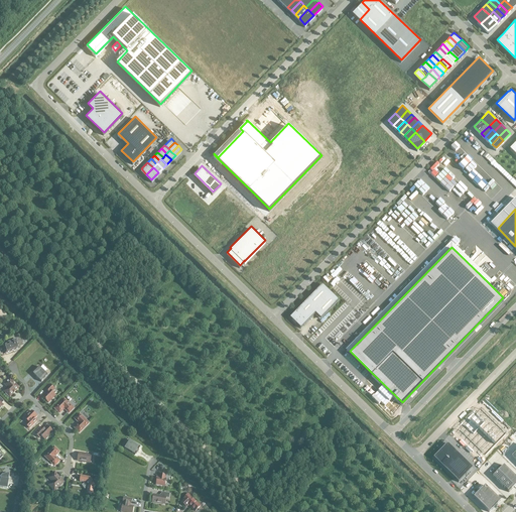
[(323,281),(296,308),(295,308),(290,314),(300,325),(303,322),(304,323),(304,322),(315,310),(321,315),(339,297),(323,281)]
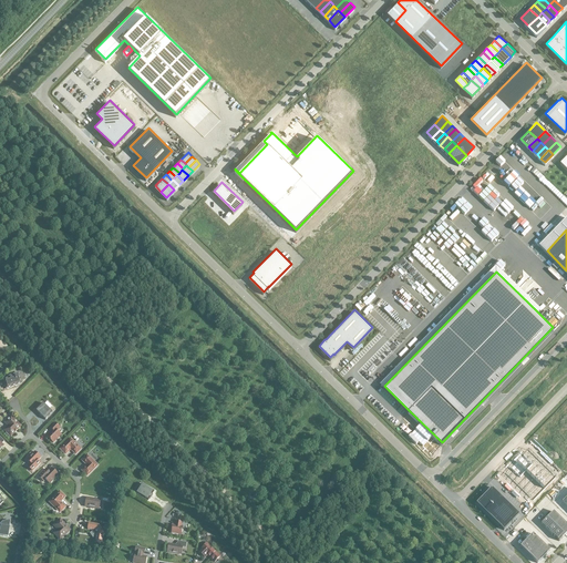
[(18,369),(8,372),(9,375),(3,376),(7,385),(22,379),(18,369)]
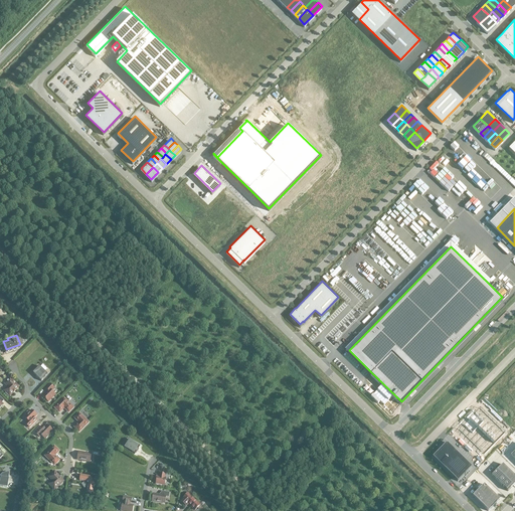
[(45,374),(37,366),(31,372),(39,380),(45,374)]
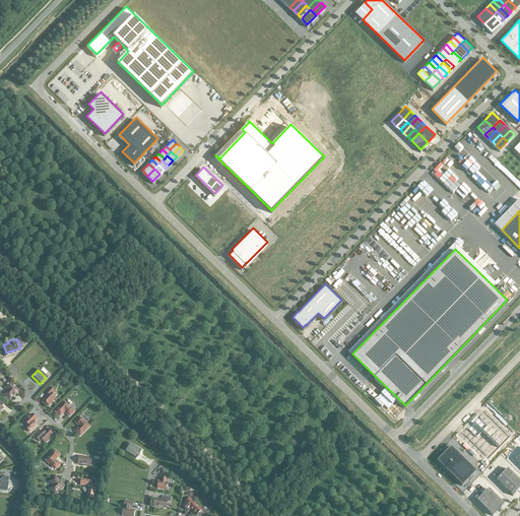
[(8,387),(4,391),(6,392),(5,393),(8,396),(9,395),(10,396),(13,393),(16,390),(19,387),(10,378),(5,384),(8,387)]
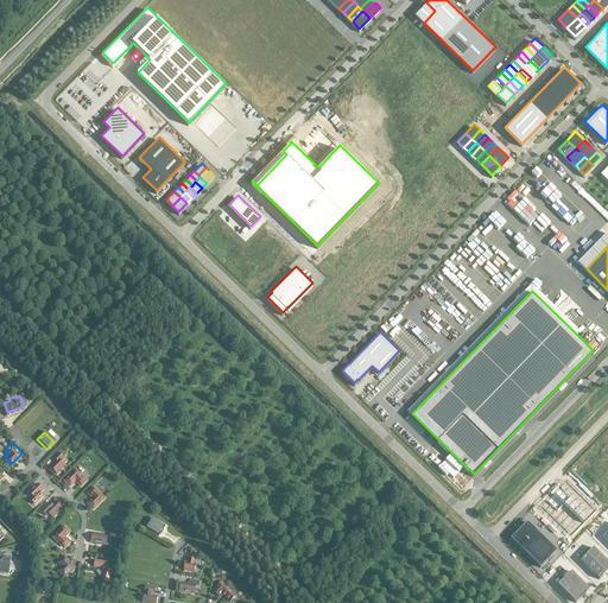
[(607,446),(602,442),(596,449),(599,451),(602,448),(607,454),(607,465),(605,470),(607,473),(607,446)]
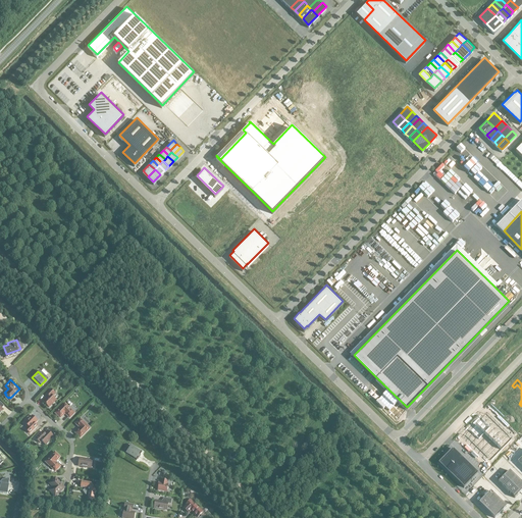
[(51,385),(50,385),(46,391),(49,393),(44,398),(49,404),(56,397),(53,393),(55,390),(51,385)]
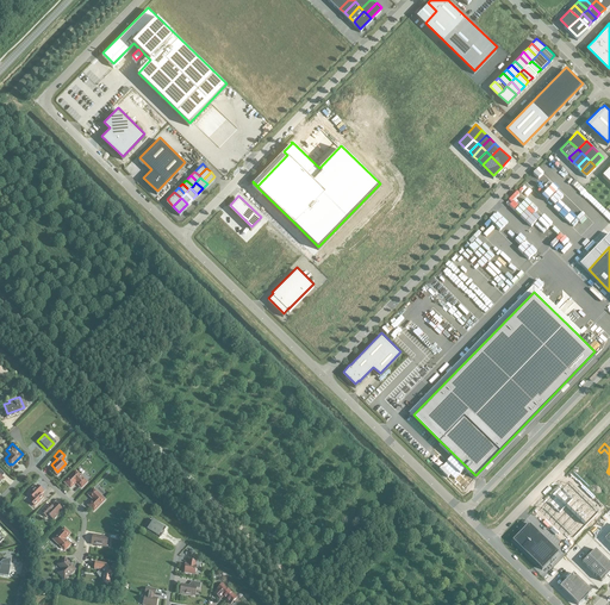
[(76,467),(66,479),(70,484),(76,478),(81,484),(87,478),(76,467)]
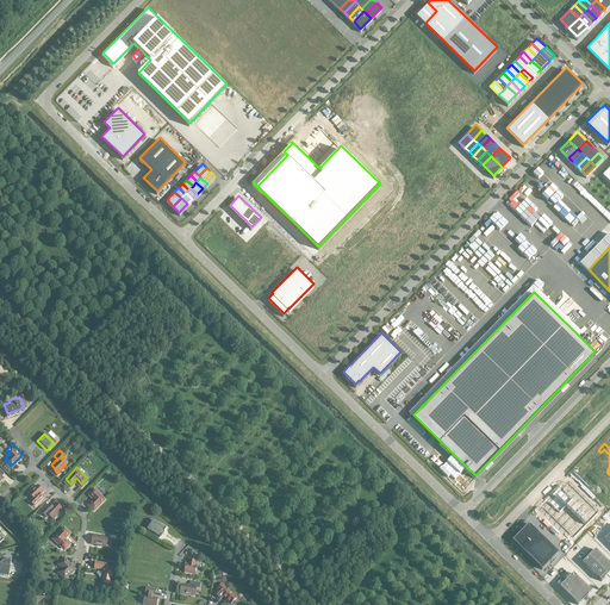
[(568,479),(556,492),(586,522),(598,509),(568,479)]
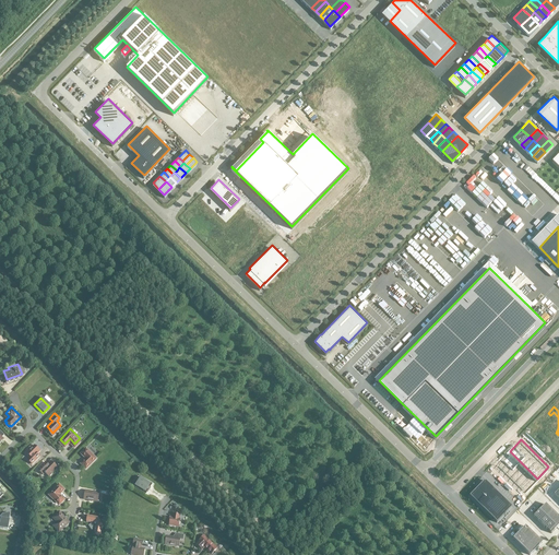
[(33,460),(39,453),(40,452),(37,450),(40,447),(34,441),(32,444),(32,443),(31,443),(28,445),(28,446),(30,447),(26,449),(30,451),(28,452),(28,453),(30,455),(28,457),(33,460)]
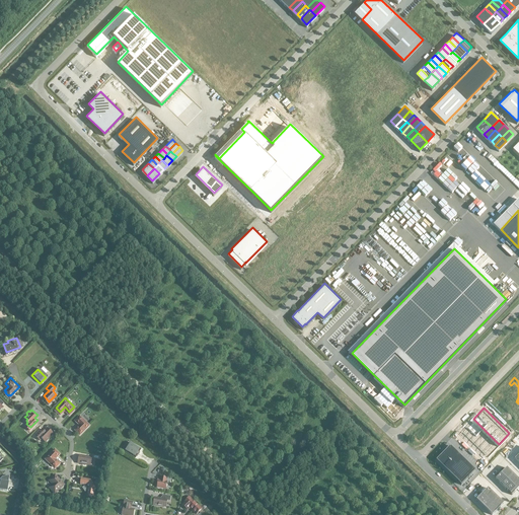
[(80,413),(75,418),(80,422),(75,427),(80,431),(89,422),(80,413)]
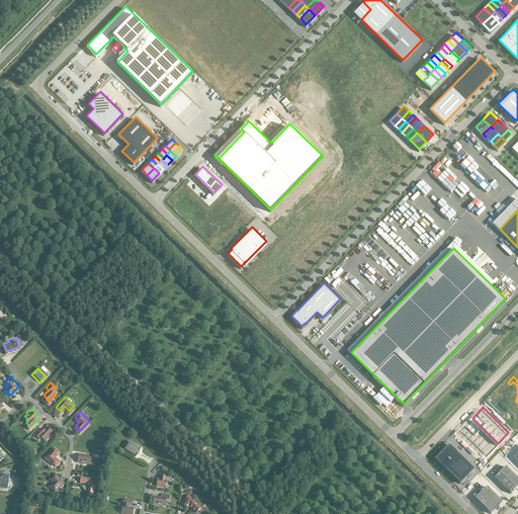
[(472,418),(461,429),(487,453),(498,443),(472,418)]
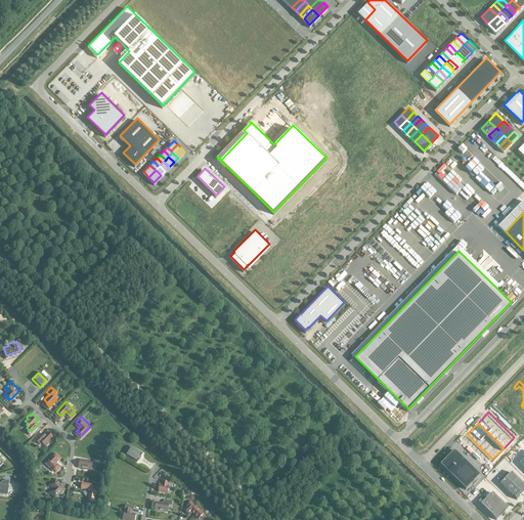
[(45,432),(43,429),(36,436),(40,441),(42,439),(46,443),(54,435),(48,429),(45,432)]
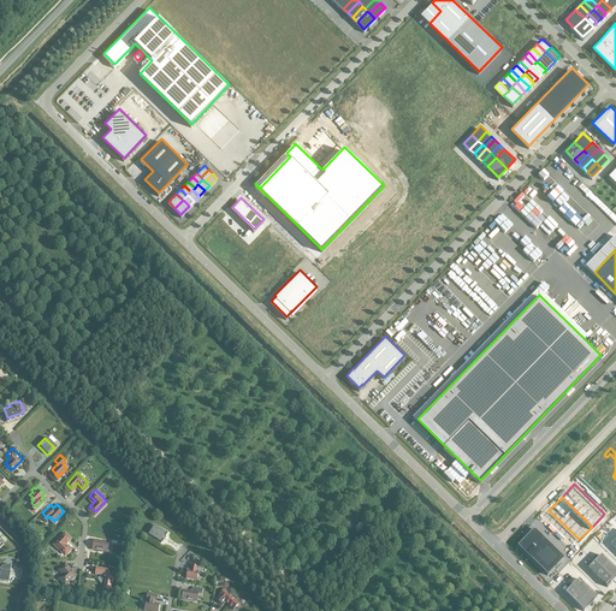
[(167,529),(163,526),(160,523),(159,525),(154,521),(148,531),(160,539),(163,535),(164,537),(166,533),(165,533),(167,529)]
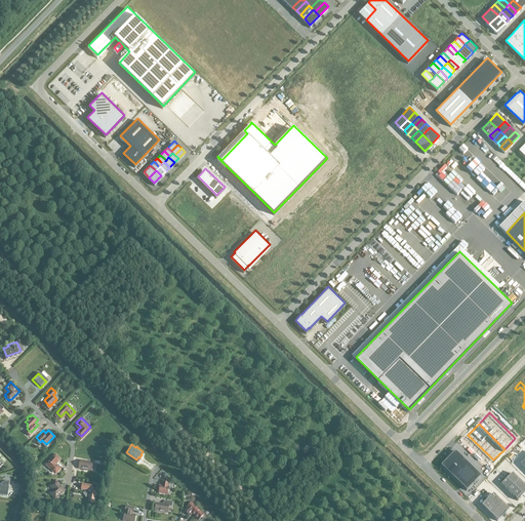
[(455,448),(441,463),(467,487),(481,473),(455,448)]
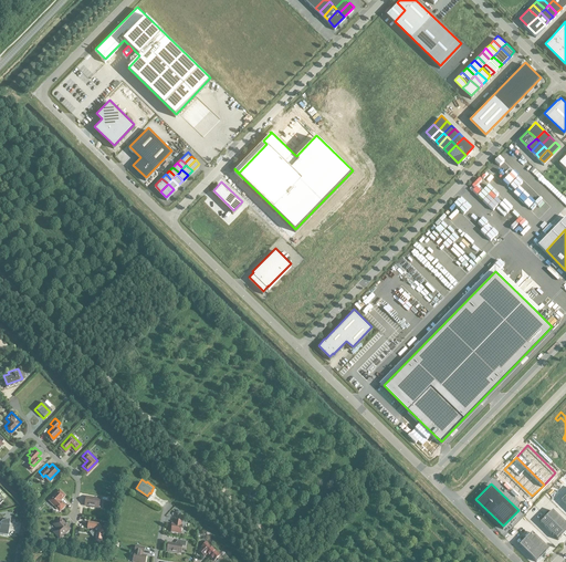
[(60,497),(65,492),(60,487),(50,497),(60,507),(65,502),(60,497)]
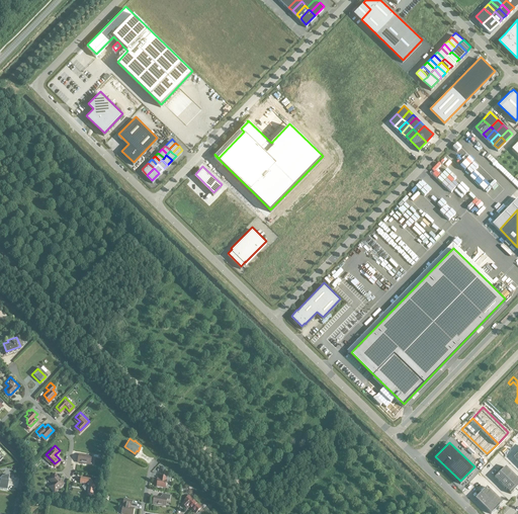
[(79,450),(78,458),(82,459),(82,460),(85,461),(86,460),(90,460),(92,453),(79,450)]
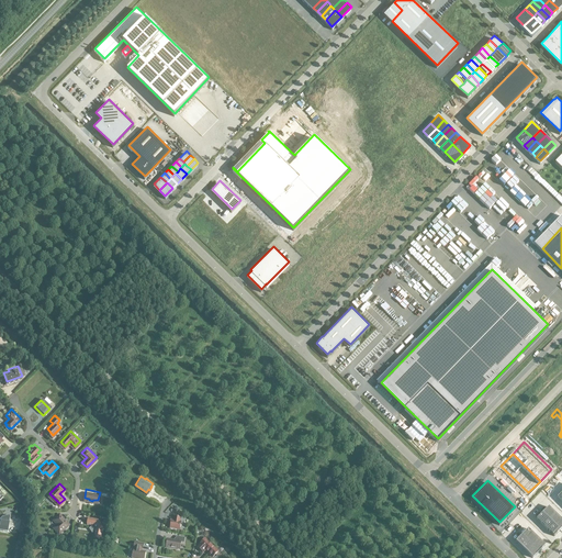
[(561,516),(548,503),(542,510),(560,526),(561,524),(561,516)]
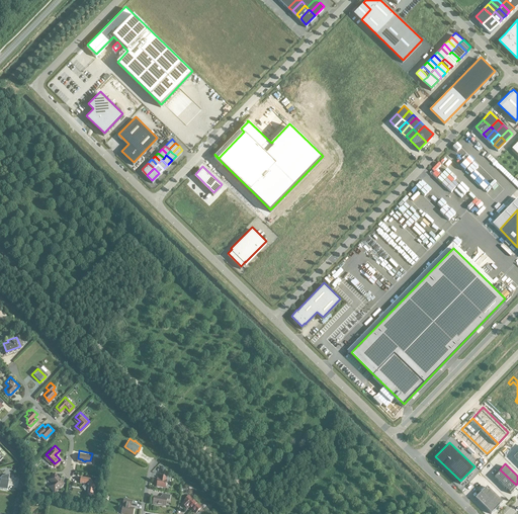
[(511,491),(516,485),(500,469),(495,475),(511,491)]
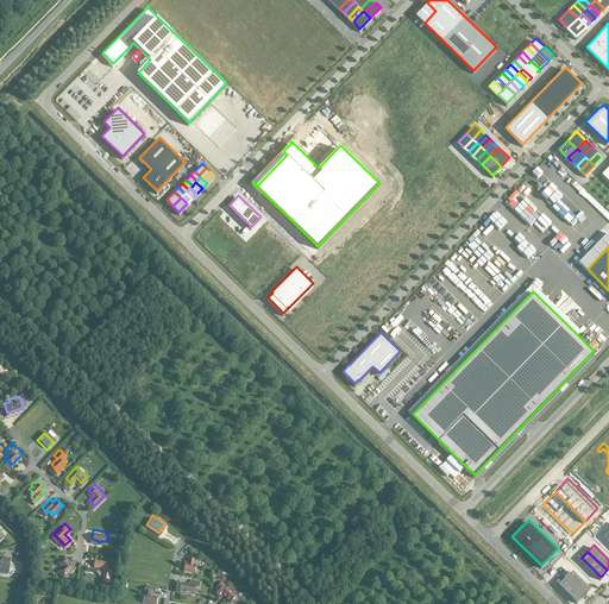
[(62,571),(64,574),(75,565),(64,553),(58,559),(62,564),(58,567),(62,571)]
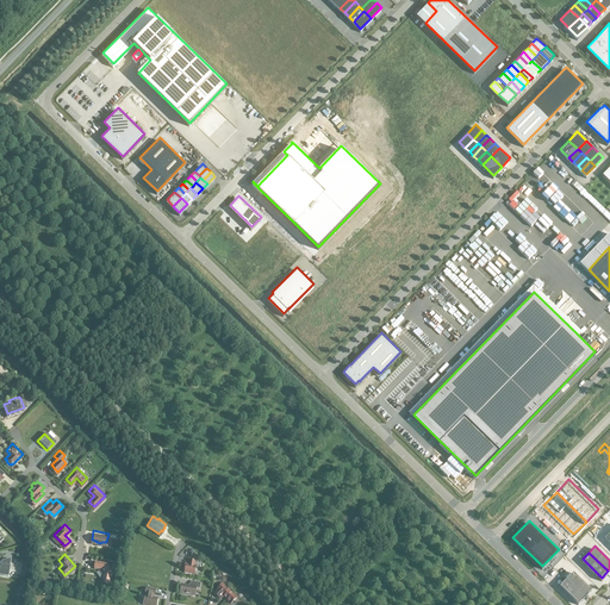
[(11,560),(6,555),(2,555),(0,559),(0,569),(8,572),(11,560)]
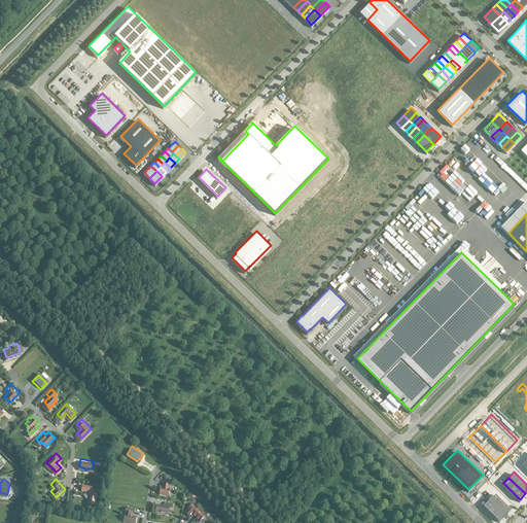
[(160,492),(168,493),(170,485),(169,485),(170,482),(163,481),(163,484),(161,484),(160,492)]
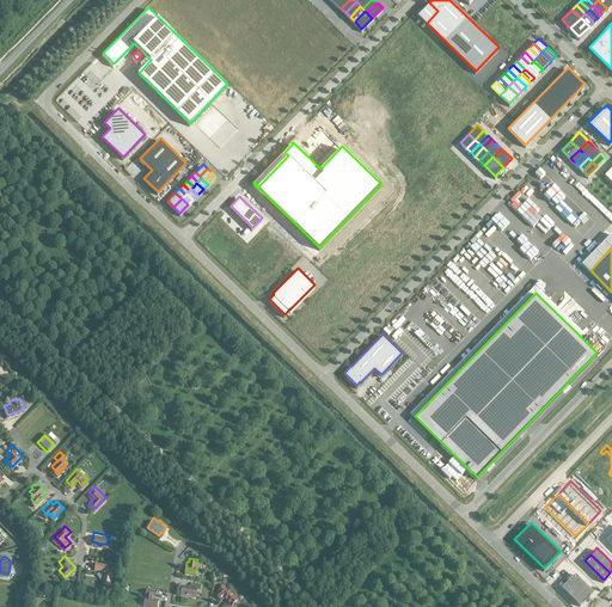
[(96,559),(95,566),(101,568),(104,572),(103,578),(110,580),(112,569),(106,562),(101,560),(96,559)]
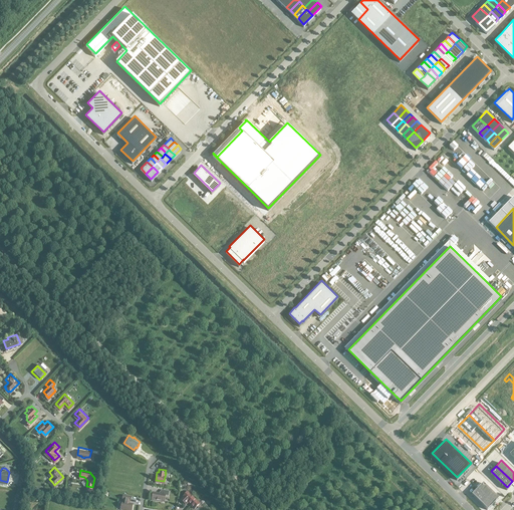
[(499,494),(484,479),(478,485),(494,500),(499,494)]
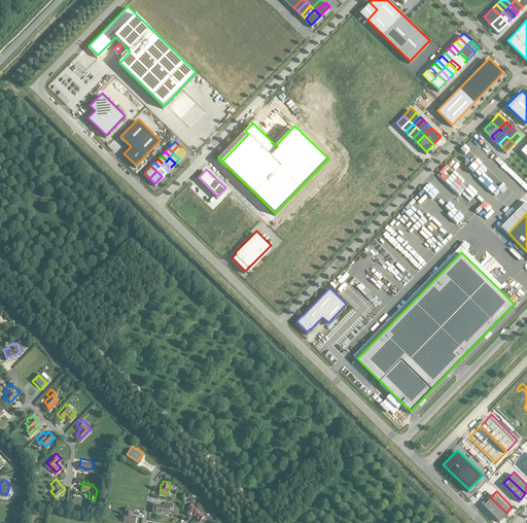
[(506,513),(490,497),(484,503),(500,519),(506,513)]
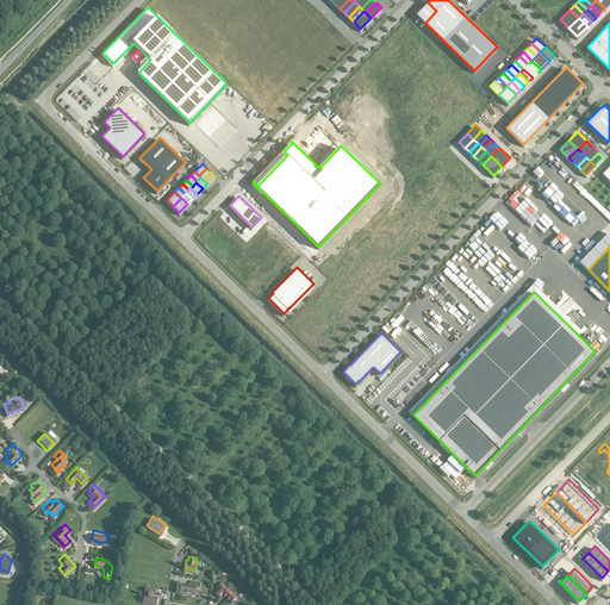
[(181,580),(180,588),(195,591),(197,584),(199,584),(200,584),(200,579),(193,578),(192,582),(181,580)]
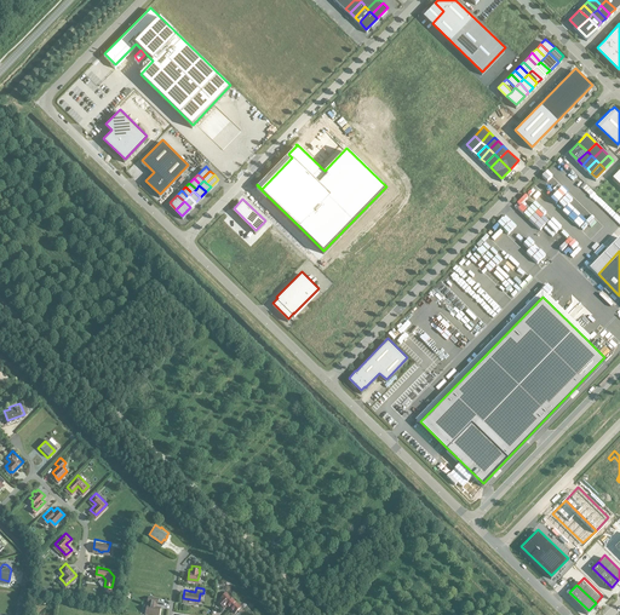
[(227,590),(218,598),(224,604),(227,602),(235,609),(241,603),(227,590)]
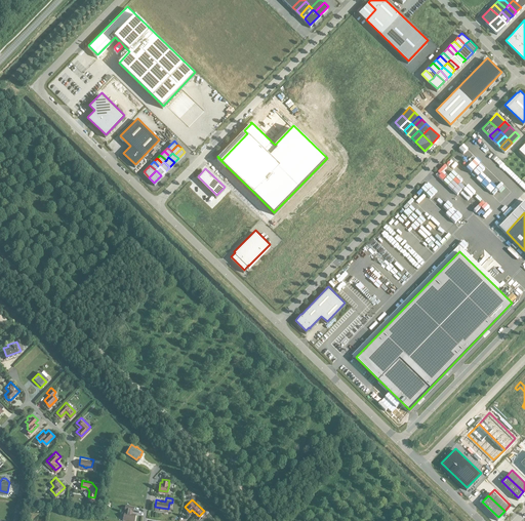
[(123,517),(134,519),(135,512),(132,511),(132,509),(133,509),(134,505),(126,503),(125,508),(125,510),(123,517)]
